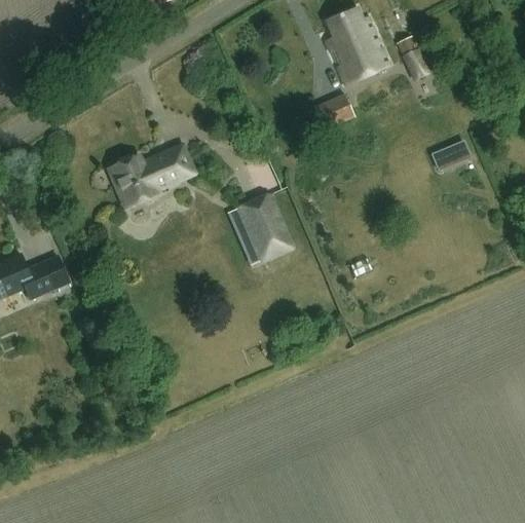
[(134,0),(137,8),(163,1),(162,0),(134,0)]
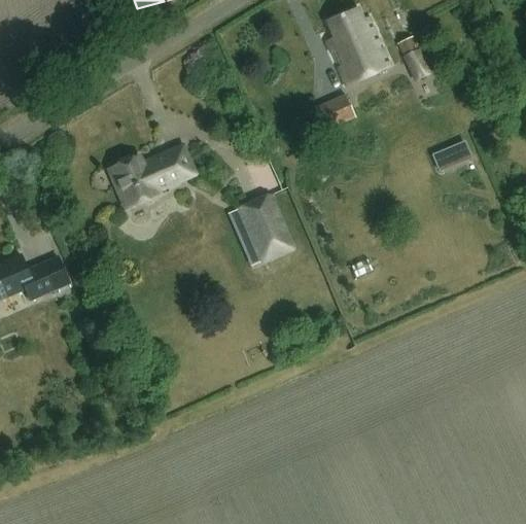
[(345,85),(388,66),(366,18),(361,21),(356,8),(330,20),(335,26),(329,28),(334,38),(325,42),(345,85)]
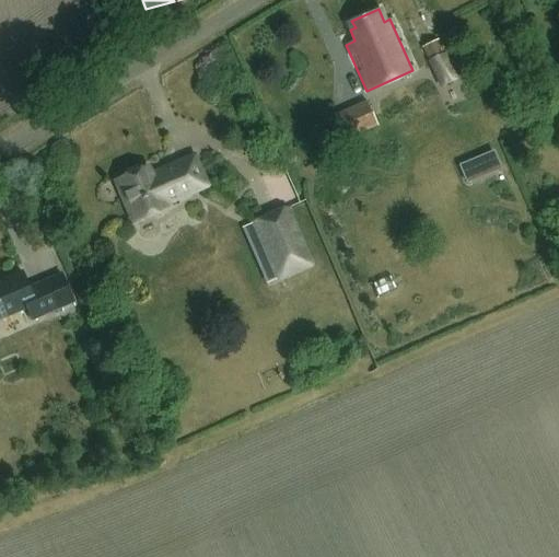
[(441,86),(455,80),(458,78),(439,39),(427,46),(432,57),(427,60),(441,86)]
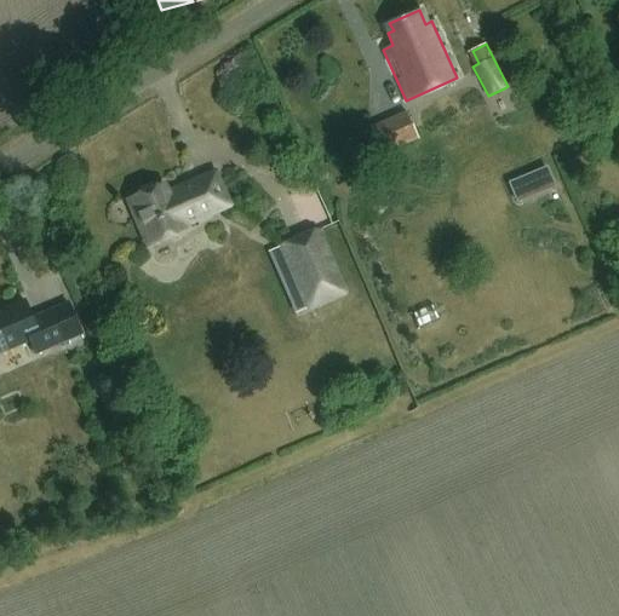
[(380,154),(417,138),(405,111),(370,127),(380,154)]
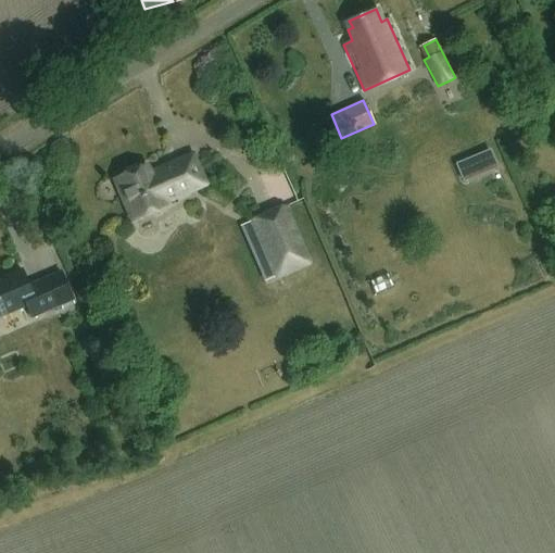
[(144,165),(114,178),(133,221),(166,206),(164,200),(203,184),(191,155),(149,174),(144,165)]
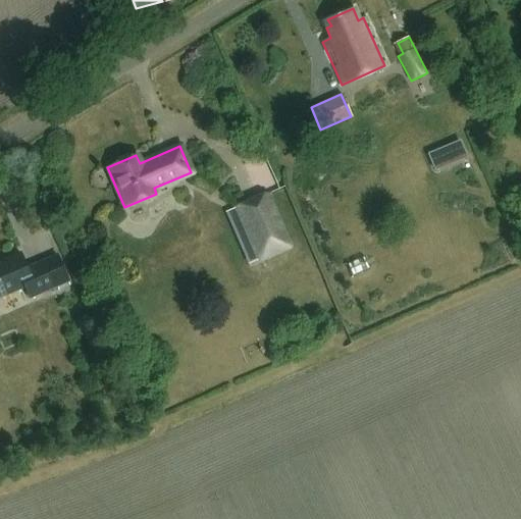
[(294,247),(270,192),(235,208),(258,262),(294,247)]
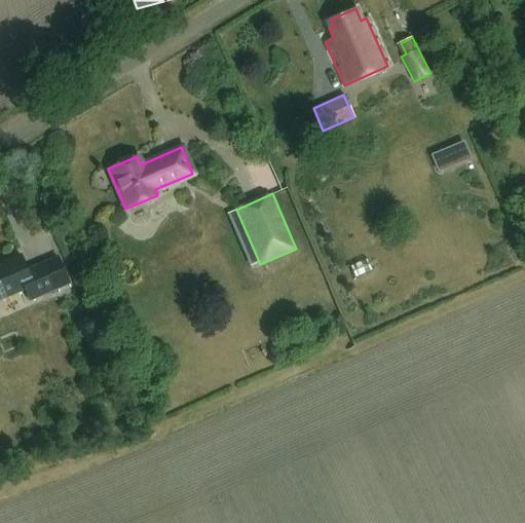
[(20,255),(0,263),(0,299),(24,289),(29,300),(68,283),(57,257),(26,269),(20,255)]
